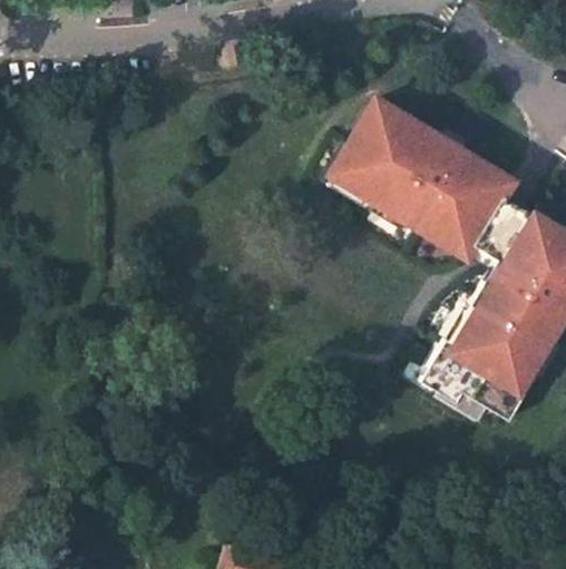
[(556,344),(565,329),(565,224),(534,205),(529,213),(504,197),(508,189),(478,172),(482,164),(486,159),(469,150),(462,162),(452,155),(457,148),(422,127),(379,100),(352,145),(357,147),(339,177),(410,219),(433,234),(439,224),(465,239),(495,257),(489,268),(457,320),(468,326),(456,345),(446,339),(419,382),(436,391),(456,403),(461,393),(486,408),(508,422),(537,376),(529,372),(542,352),(549,357),(556,344)]
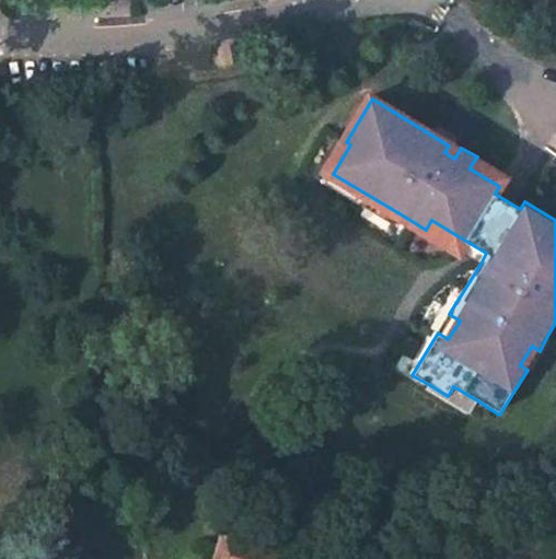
[(346,142),(340,138),(316,178),(396,228),(403,216),(333,174),(350,144),(346,142)]
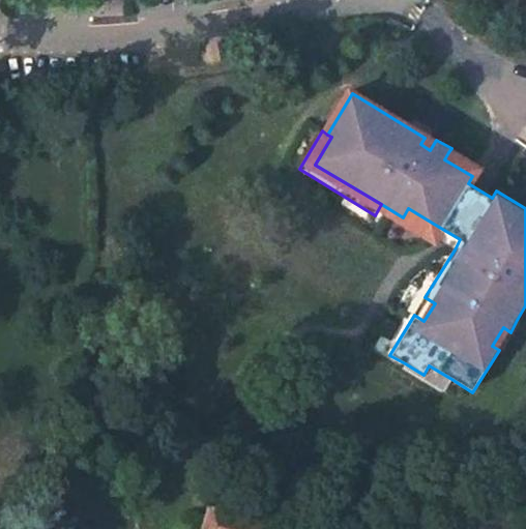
[(476,170),(448,152),(444,159),(472,176),(476,170)]
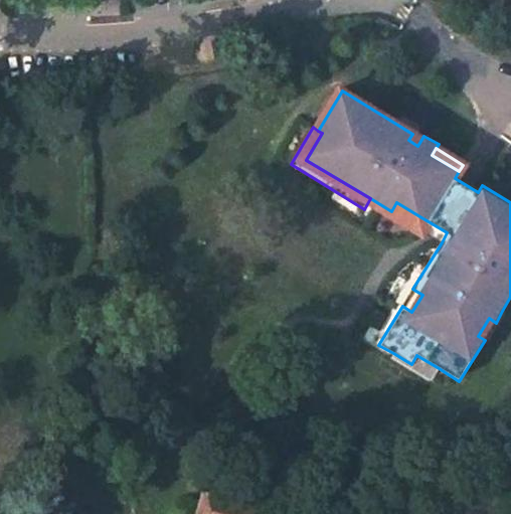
[(447,232),(419,216),(414,225),(442,242),(447,232)]
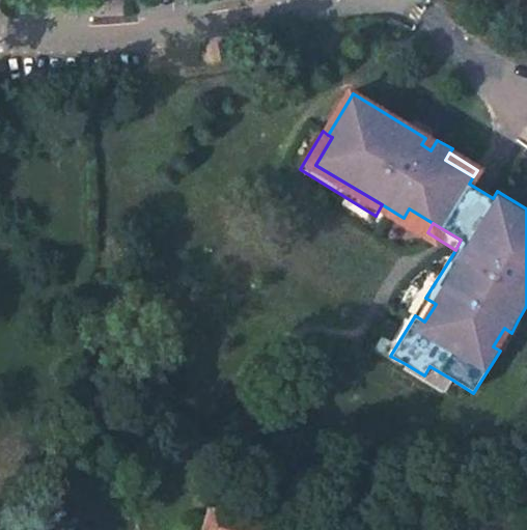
[(436,304),(425,298),(415,315),(424,322),(436,304)]
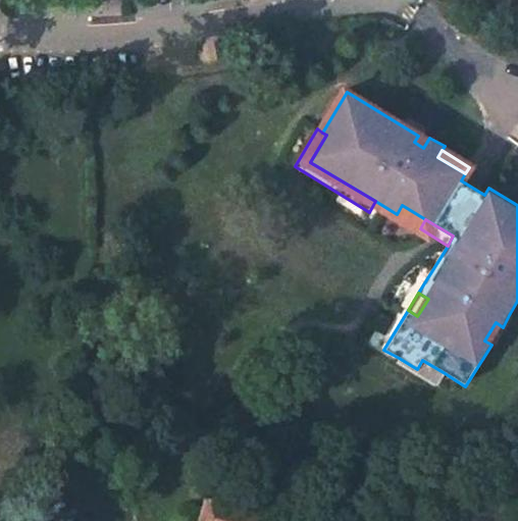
[(494,347),(512,317),(509,315),(503,327),(496,322),(484,341),(491,345),(494,347)]
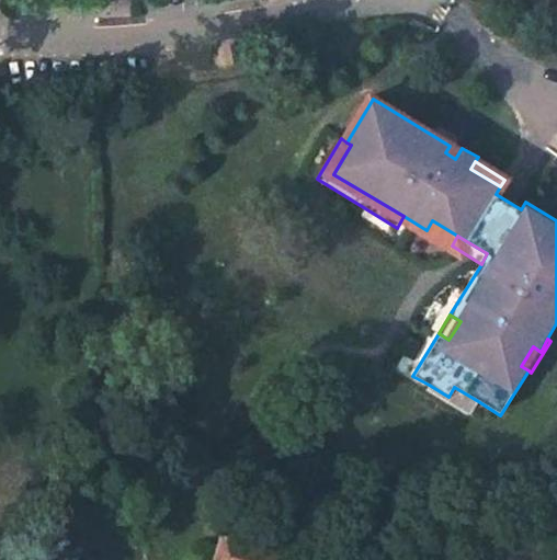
[(478,401),(454,387),(448,397),(429,385),(427,389),(469,415),(478,401)]
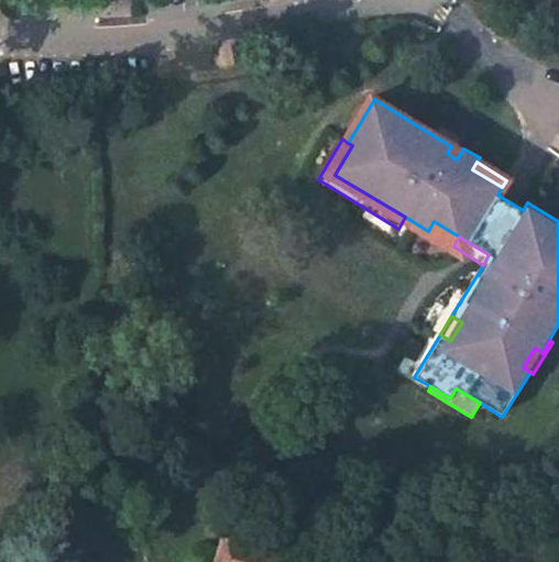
[(275,561),(277,553),(225,538),(218,561),(275,561)]
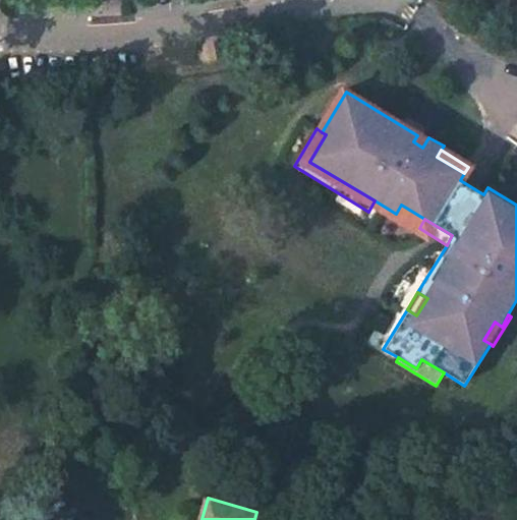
All buildings are outlined.
